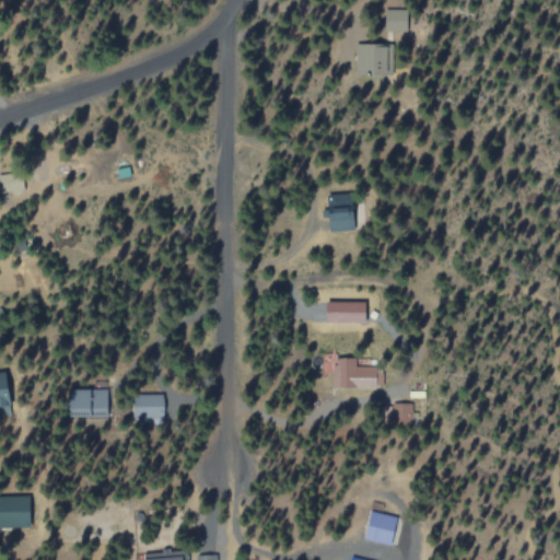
[(385,31),(408,31),(408,9),(386,9),(385,31)]
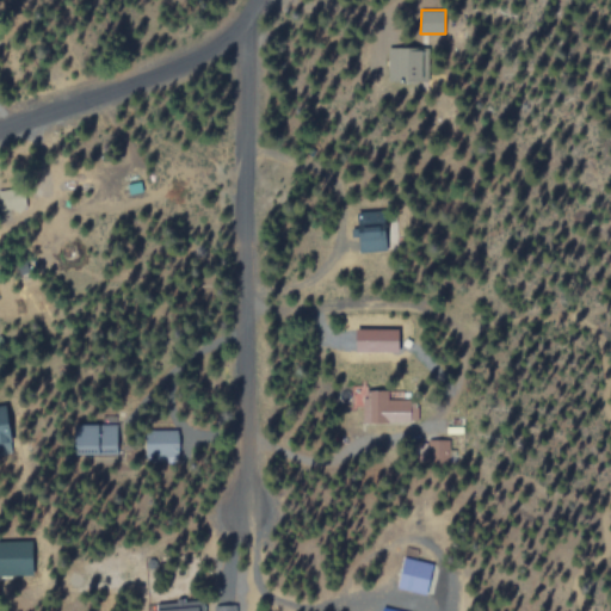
[(388,80),(427,81),(429,49),(389,48),(388,80)]
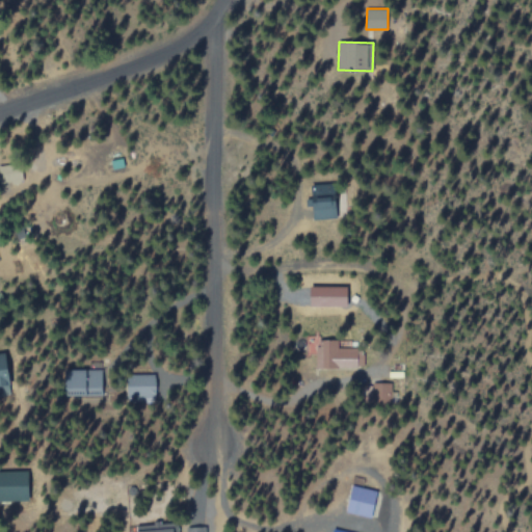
[(338,201),(313,201),(314,219),(338,218),(338,201)]
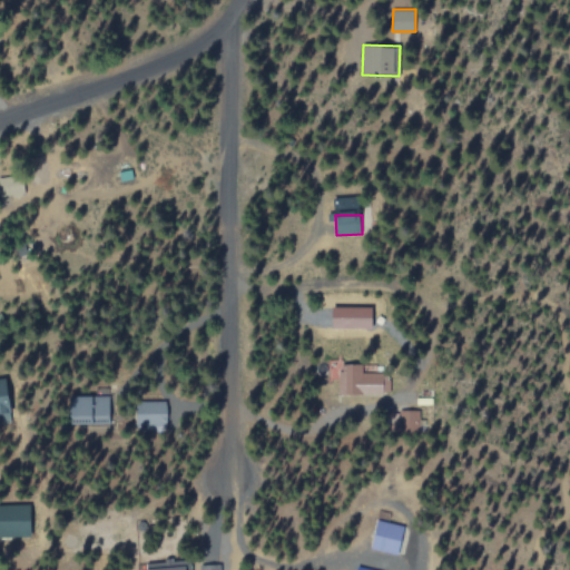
[(333,328),(372,330),(372,307),(333,306),(333,328)]
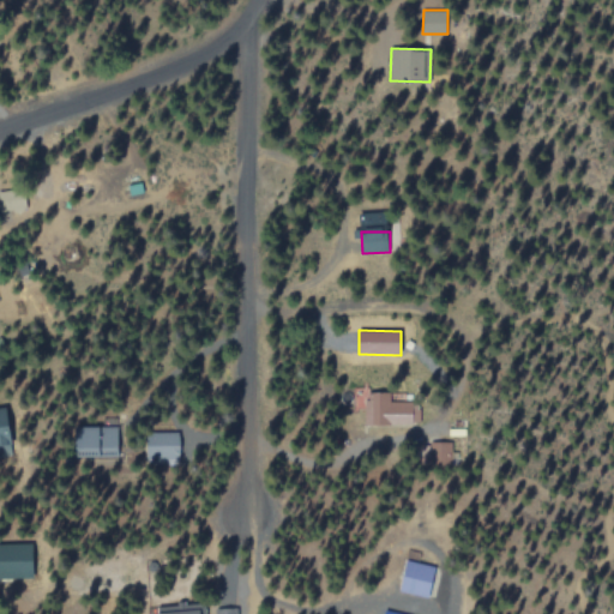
[(392,401),(392,391),(357,390),(356,422),(419,425),(420,402),(392,401)]
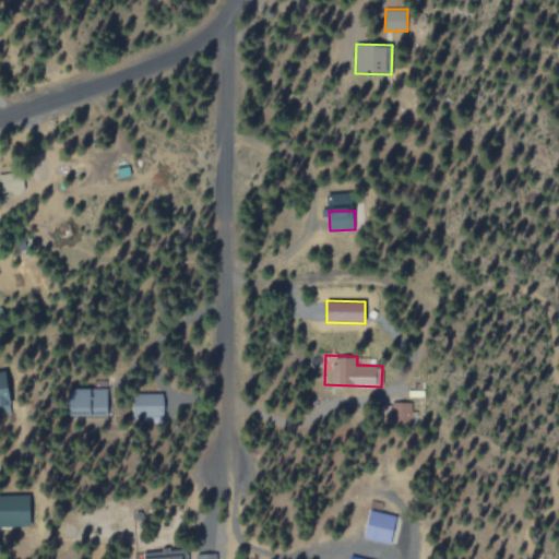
[(0,389),(0,415),(12,414),(8,388),(0,389)]
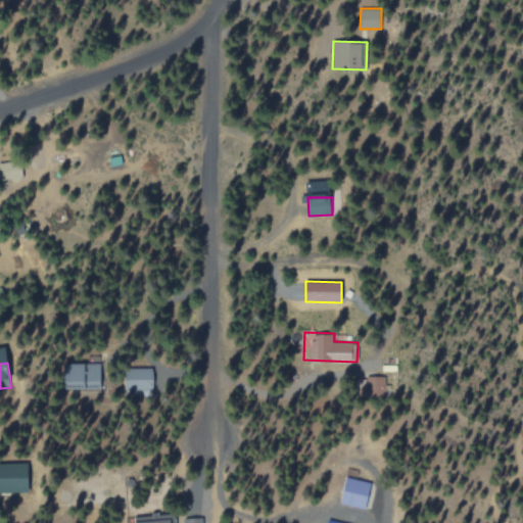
[(65,364),(65,390),(101,389),(101,363),(65,364)]
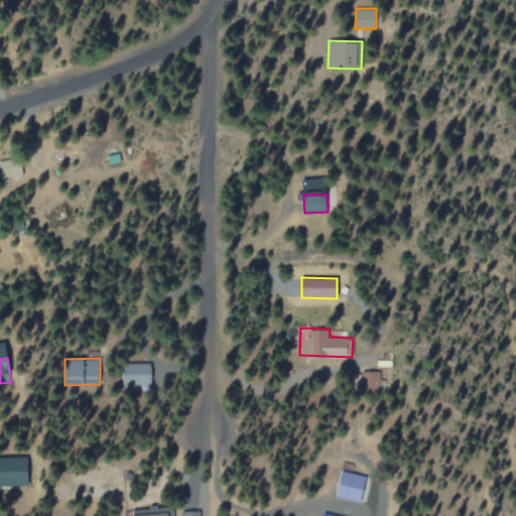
[(149,363),(125,364),(126,390),(150,389),(149,363)]
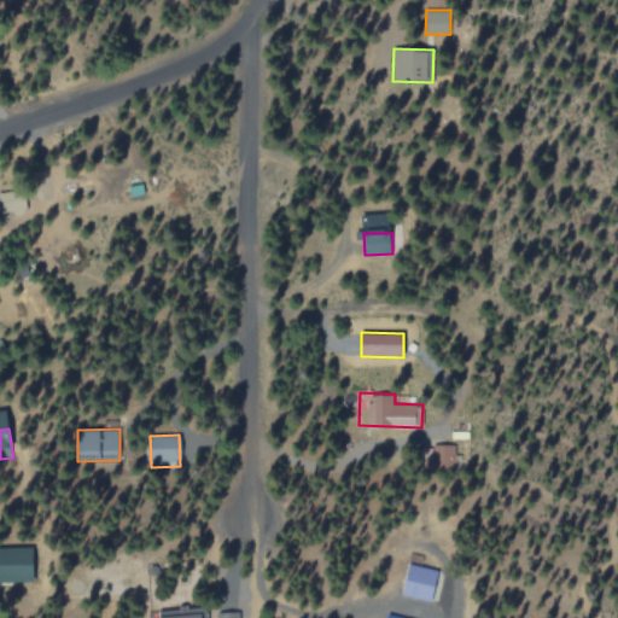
[(449,445),(425,444),(424,467),(449,468),(449,445)]
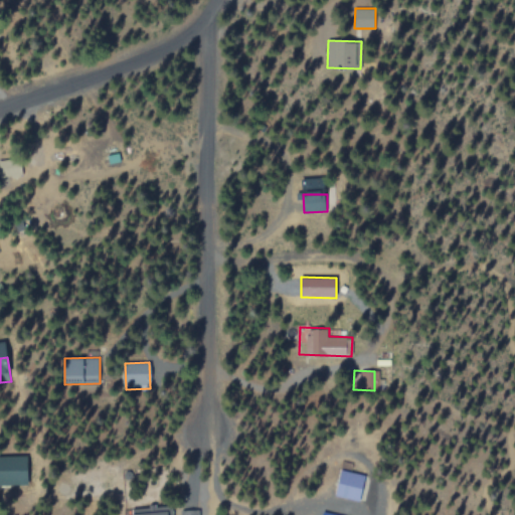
[(359,502),(366,476),(341,470),(335,496),(359,502)]
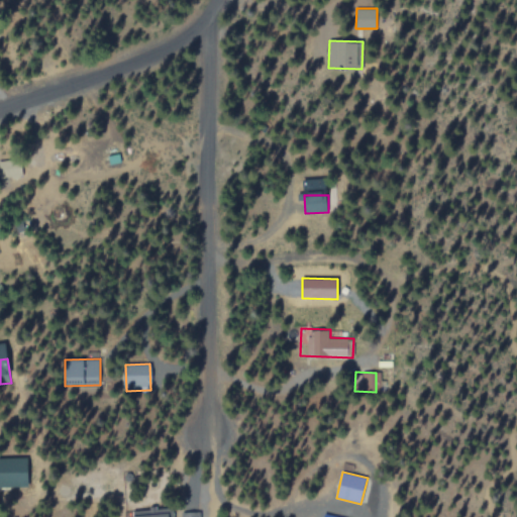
[(29,474),(1,473),(0,487),(28,488),(29,474)]
